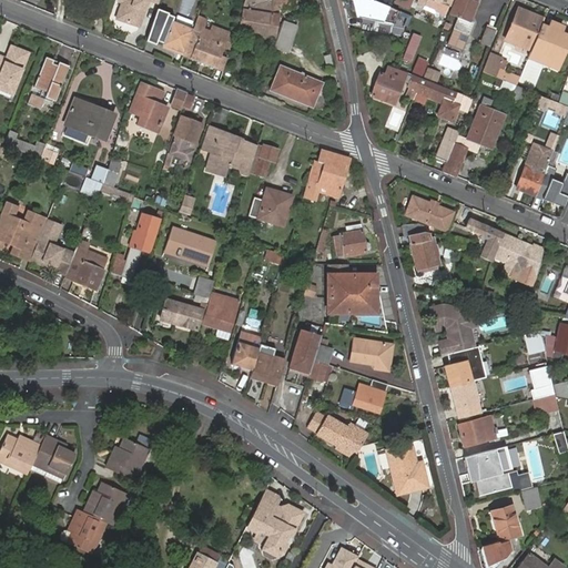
[(119,0),(122,1),(117,18),(140,27),(149,0),(160,3),(160,0),(119,0)]
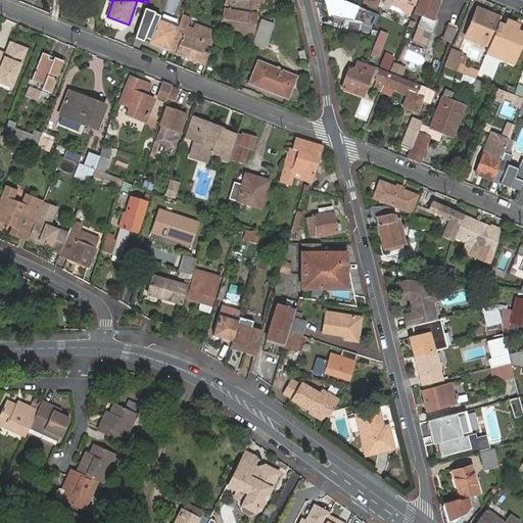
[(269,0),(246,0),(244,1),(227,6),(221,28),(246,33),(255,34),(258,14),(250,13),(251,10),(271,5),(269,0)]
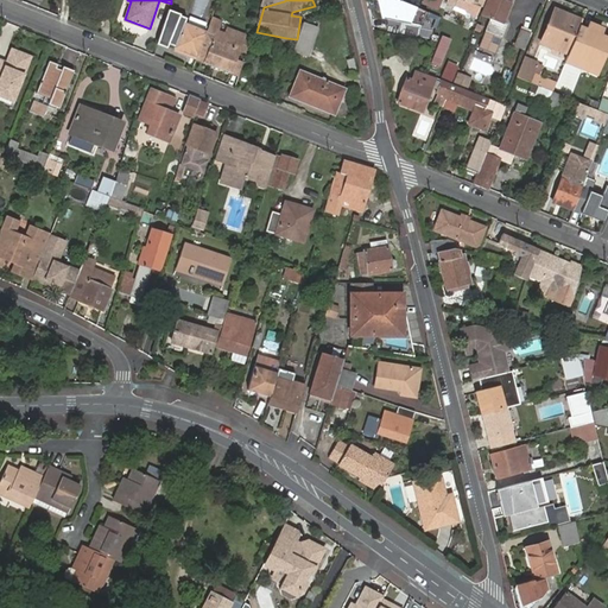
[(419,8),(400,0),(380,0),(385,17),(423,25),(429,12),(419,8)]
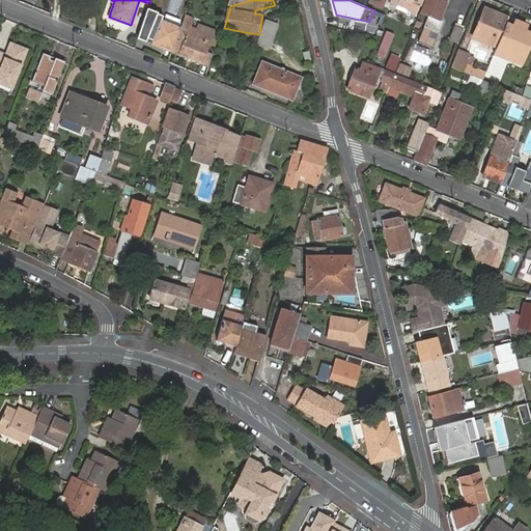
[(383,8),(385,0),(368,0),(367,3),(383,8)]
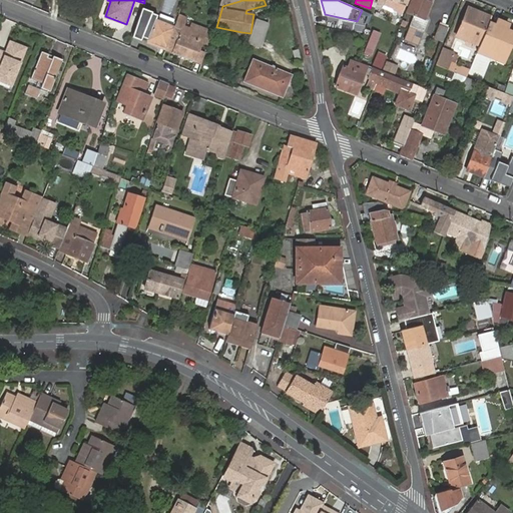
[(379,0),(378,2),(385,5),(386,3),(396,7),(395,9),(403,12),(408,0),(379,0)]
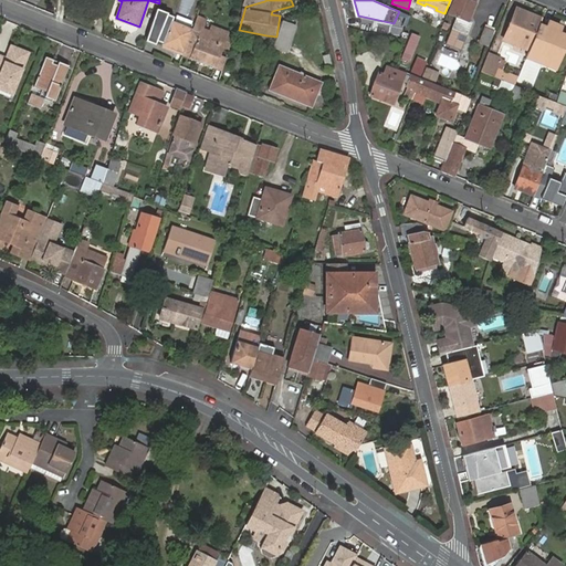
[(454,0),(450,13),(458,17),(453,28),(468,33),(473,22),(469,20),(477,2),(475,1),(475,0),(454,0)]
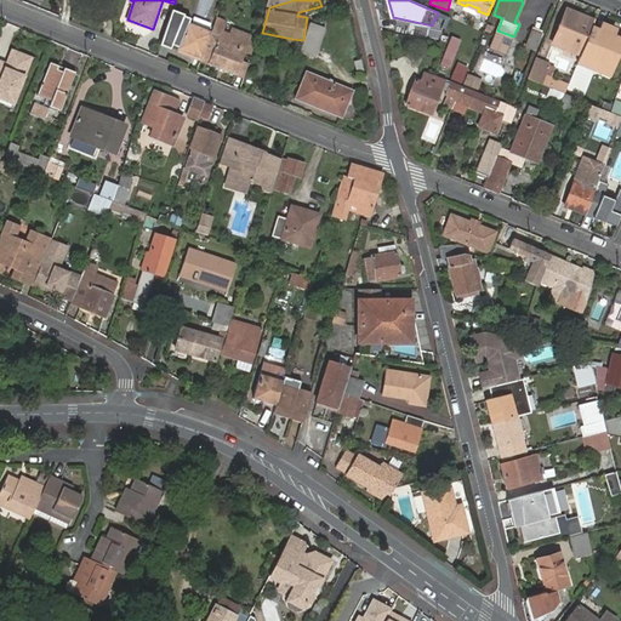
[(172,9),(161,44),(174,49),(181,30),(183,26),(189,28),(191,23),(193,18),(183,16),(184,12),(172,9)]
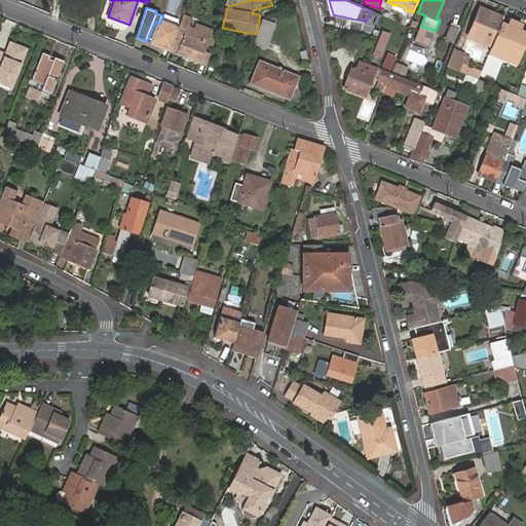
[(501,23),(503,17),(481,7),(468,36),(492,45),(493,42),(501,23)]
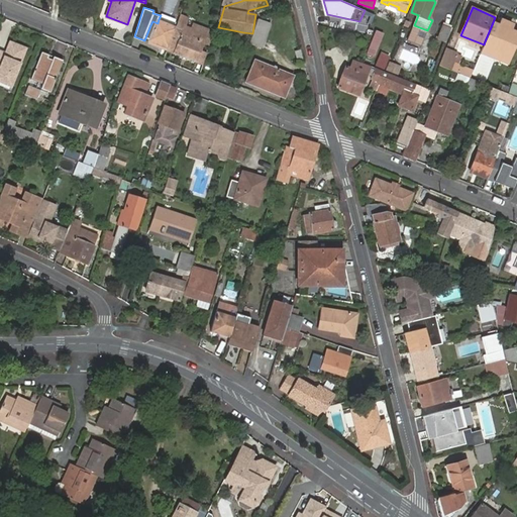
[(376,14),(369,11),(366,18),(367,21),(372,23),(376,14)]
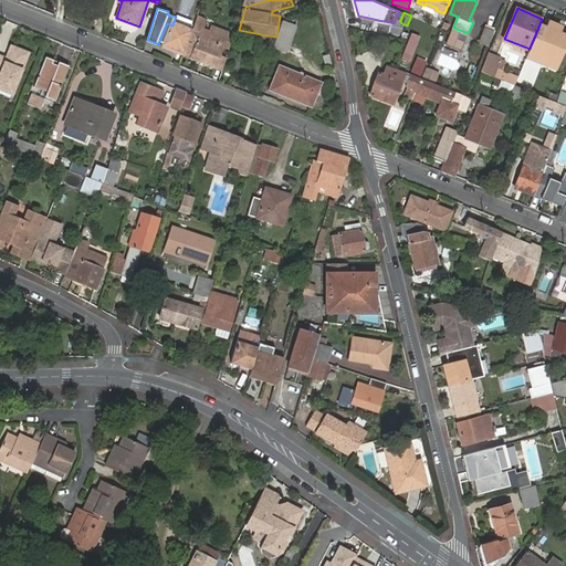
[(222,69),(227,56),(221,54),(230,32),(211,25),(209,30),(205,29),(207,22),(206,19),(198,16),(194,29),(185,51),(184,54),(222,69)]
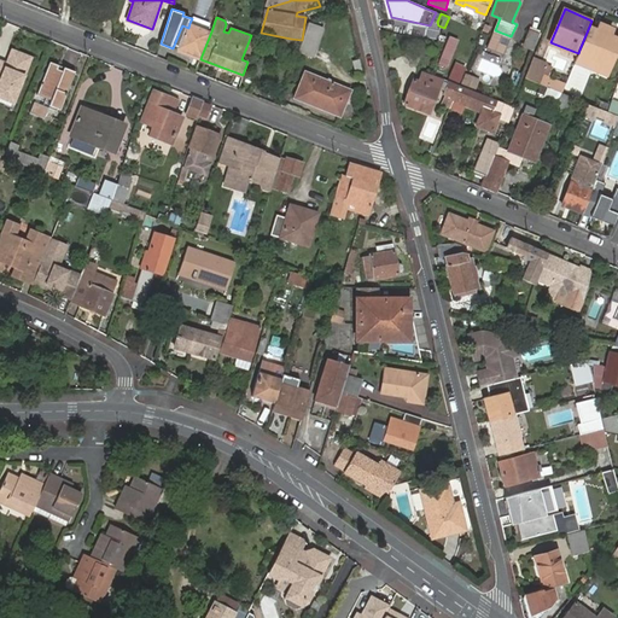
[(184,48),(202,56),(211,31),(190,23),(188,28),(186,33),(180,30),(173,48),(182,52),(184,48)]
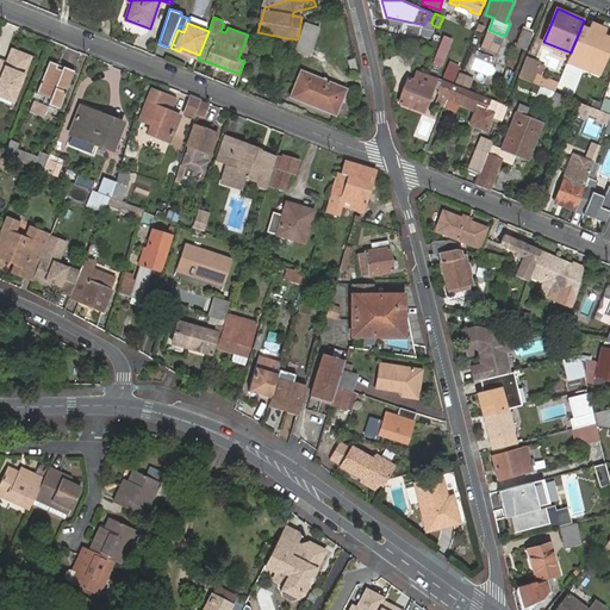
[(305,23),(296,51),(300,53),(307,32),(317,36),(319,27),(305,23)]
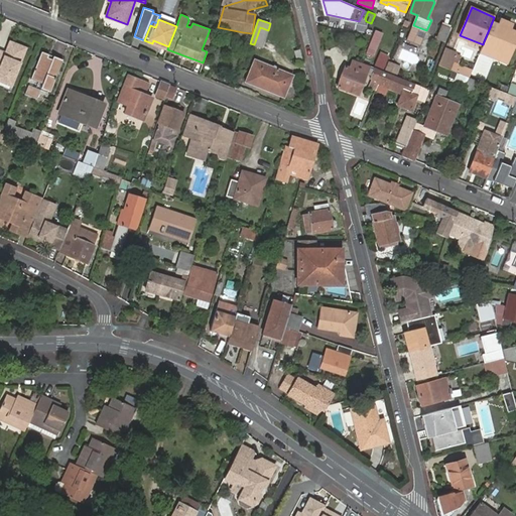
[(501,20),(499,25),(509,29),(511,24),(501,20)]
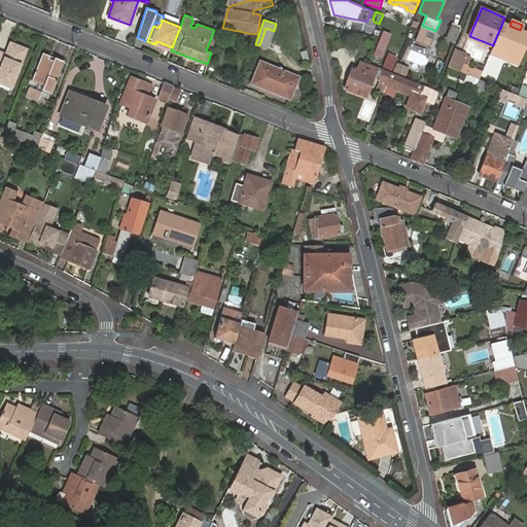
[(510,26),(502,23),(494,42),(493,45),(491,48),(519,60),(526,38),(526,33),(520,30),(510,26)]
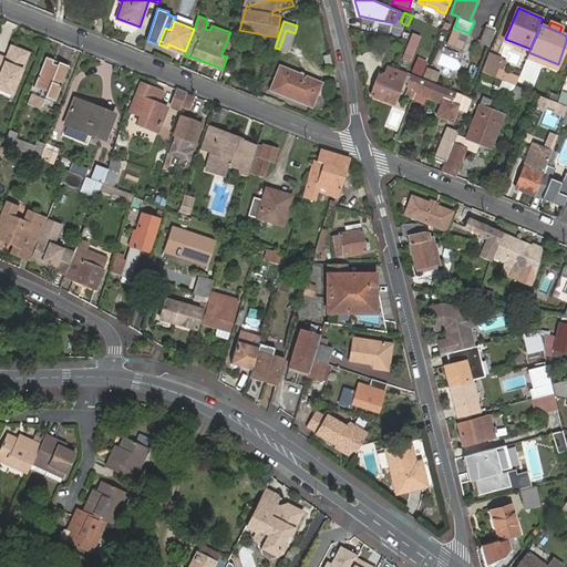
[(485,27),(480,41),(490,44),(495,30),(485,27)]
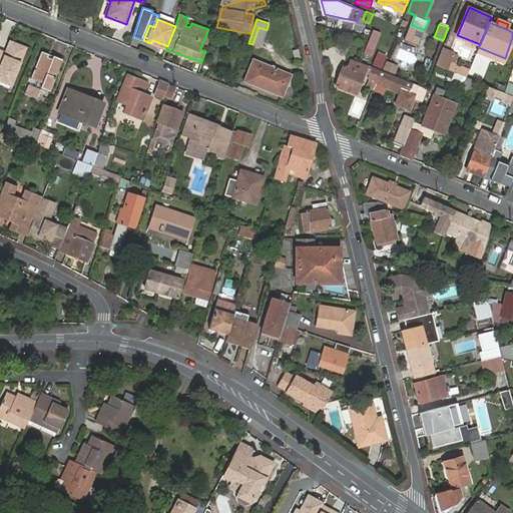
[(259,27),(252,44),(261,47),(267,30),(259,27)]
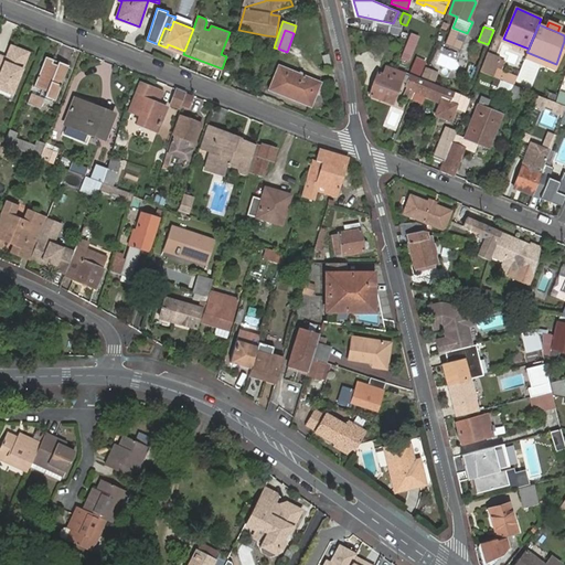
[(405,41),(400,60),(408,62),(414,43),(405,41)]
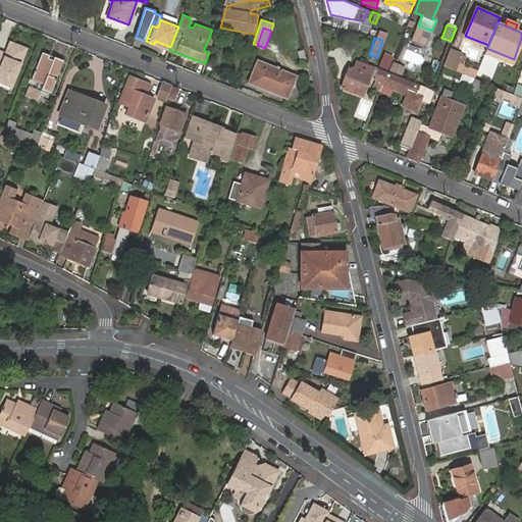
[(154,44),(169,50),(170,47),(155,41),(154,44)]
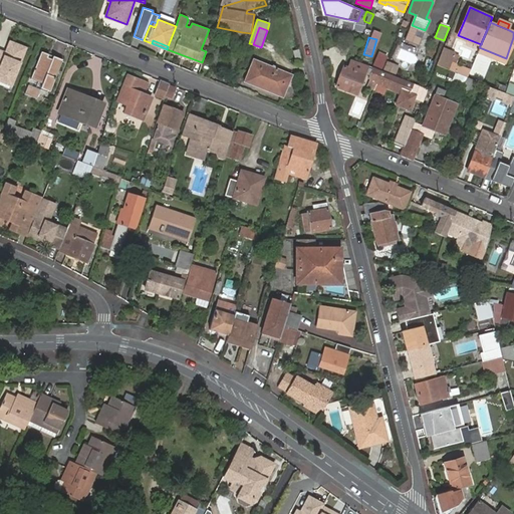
[(0,55),(0,54),(0,80),(11,85),(26,48),(11,42),(5,57),(0,55)]
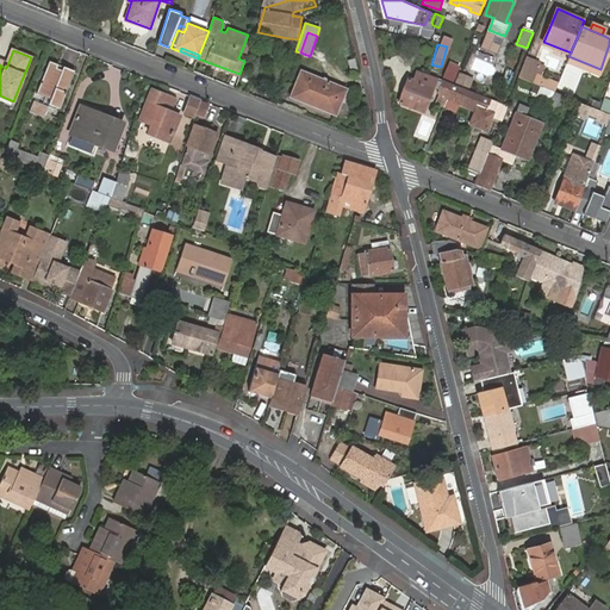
[(601,69),(568,56),(567,62),(598,74),(601,69)]
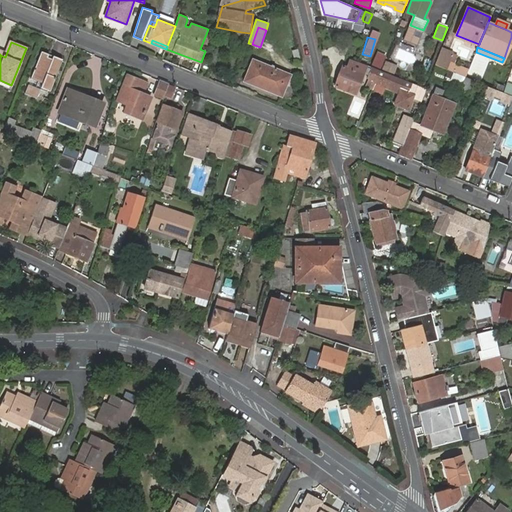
[(442,48),(435,64),(445,68),(452,53),(442,48)]
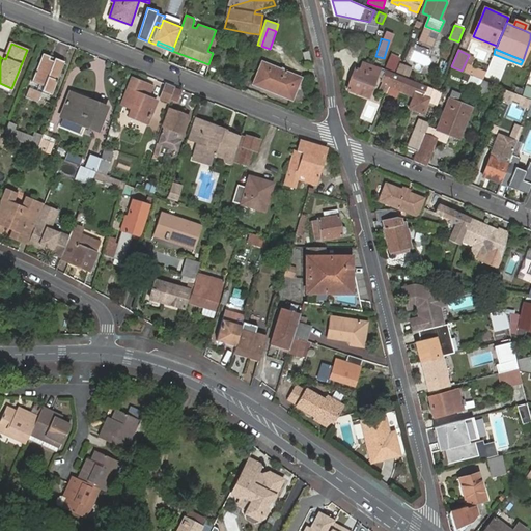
[(44,53),(43,55),(64,64),(65,61),(44,53)]
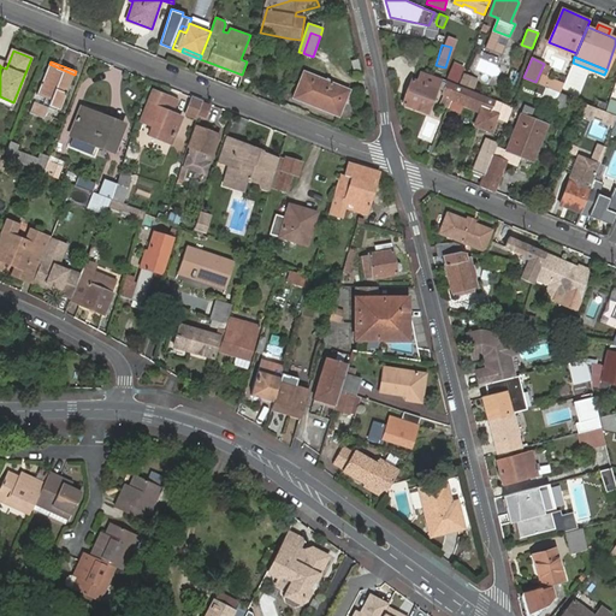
[(75,75),(49,64),(37,95),(47,98),(43,106),(48,108),(57,111),(58,110),(60,104),(64,104),(75,75)]
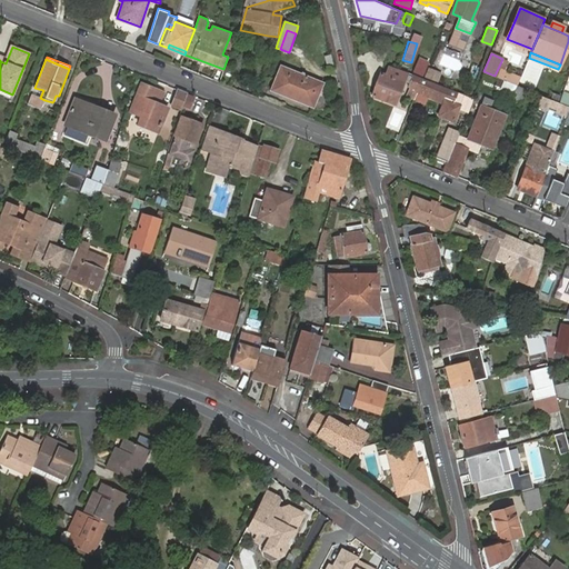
[(318,80),(282,66),(272,90),(283,95),(285,92),(303,100),(302,102),(315,108),(320,93),(313,91),(318,80)]
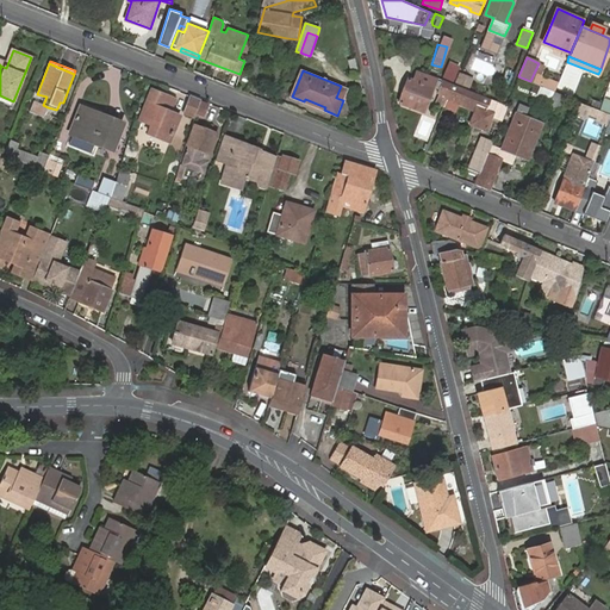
[(464,70),(459,82),(468,87),(474,74),(464,70)]
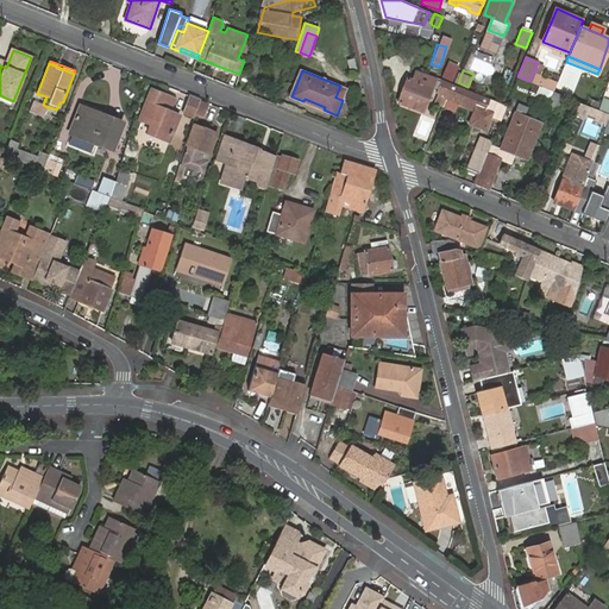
[(449,96),(453,83),(441,79),(440,80),(431,76),(427,85),(409,77),(400,101),(425,112),(433,87),(440,90),(439,93),(440,93),(449,96)]
